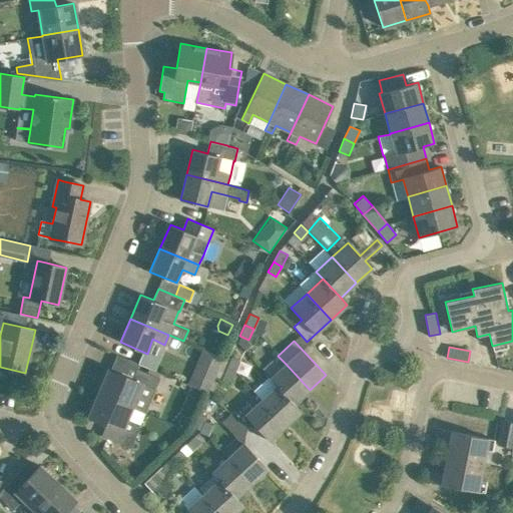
[(240,361),(231,357),(226,368),(235,372),(240,361)]
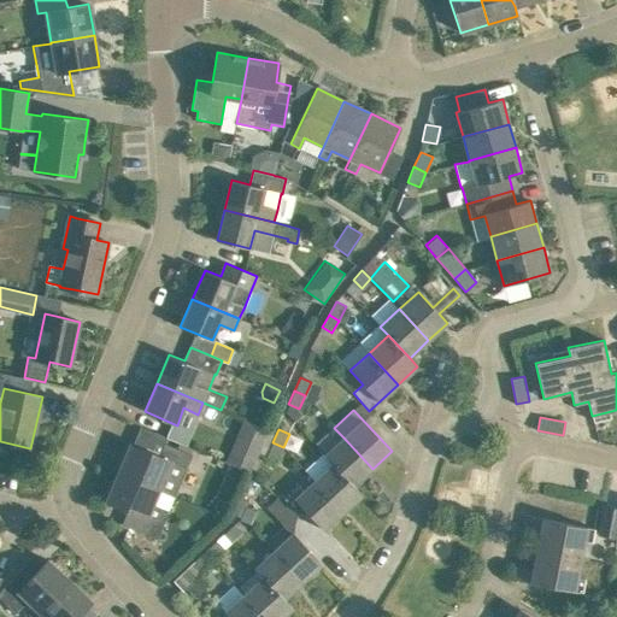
[(225,462),(250,472),(263,444),(239,433),(225,462)]
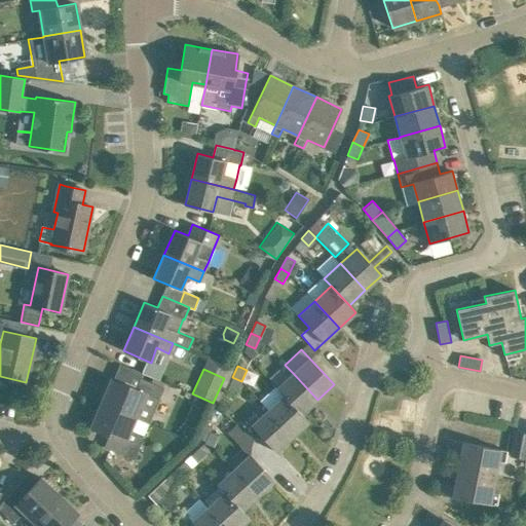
[(285,396),(302,414),(317,400),(293,373),(276,388),(285,396)]
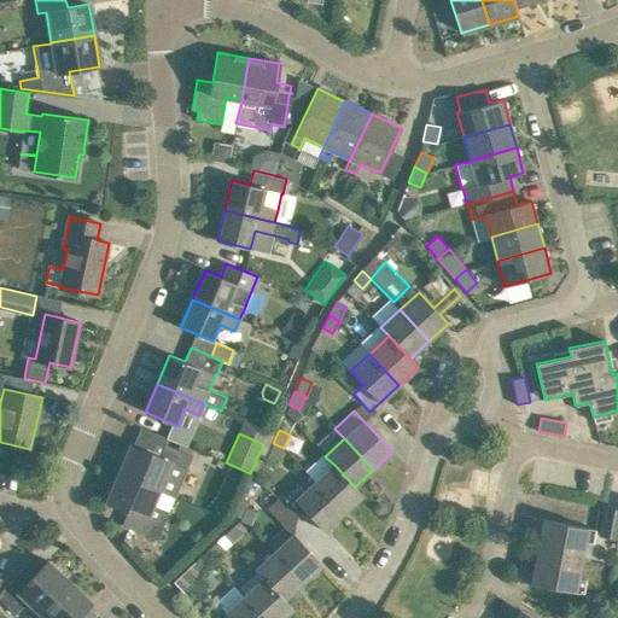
[(267,458),(278,462),(284,448),(273,443),(267,458)]
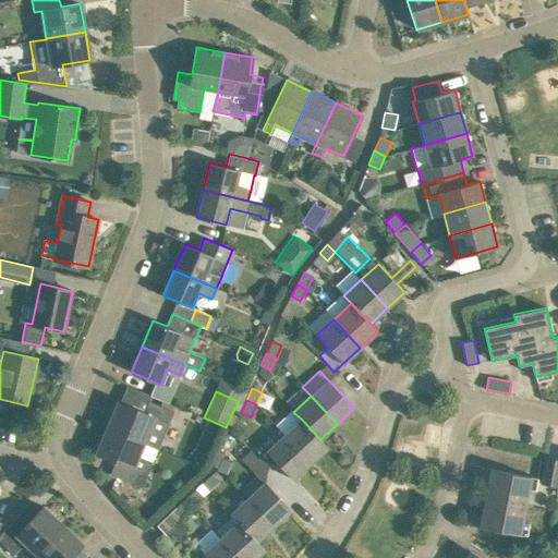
[(118,401),(107,427),(143,444),(157,449),(173,411),(148,401),(144,412),(118,401)]
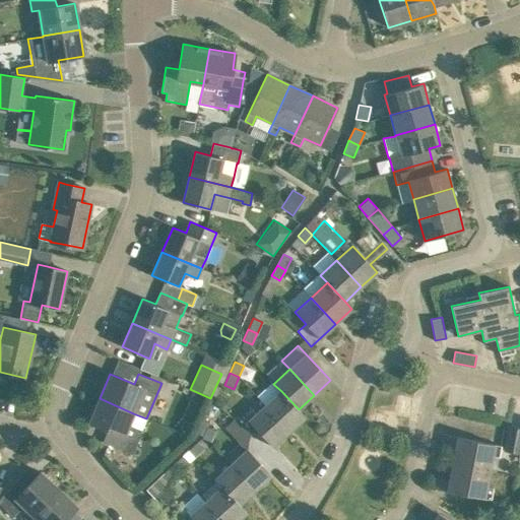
[(281,391),(265,406),(288,432),(305,416),(299,409),(281,391)]
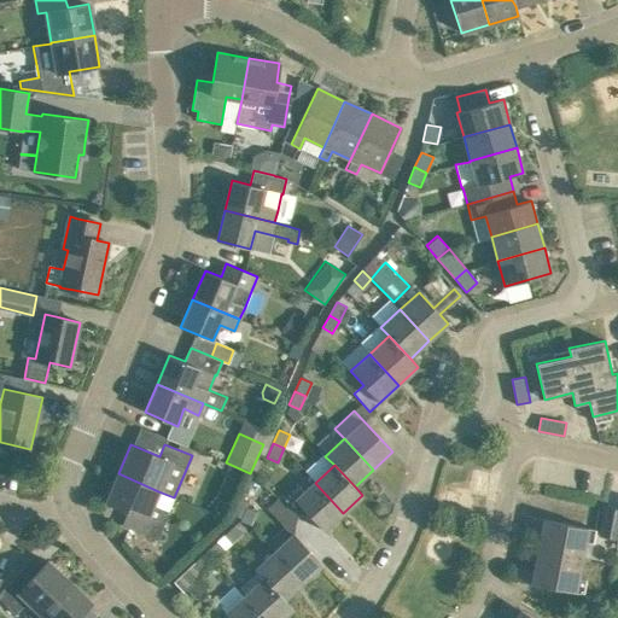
[(118,473),(106,502),(134,514),(129,526),(157,538),(169,512),(153,505),(158,491),(118,473)]
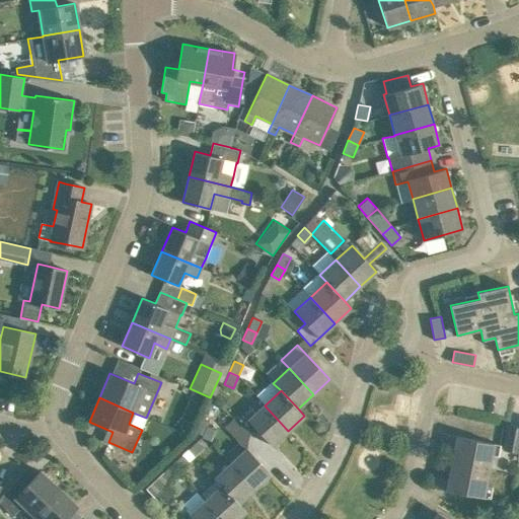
[(288,431),(265,405),(248,420),(273,446),(288,431)]
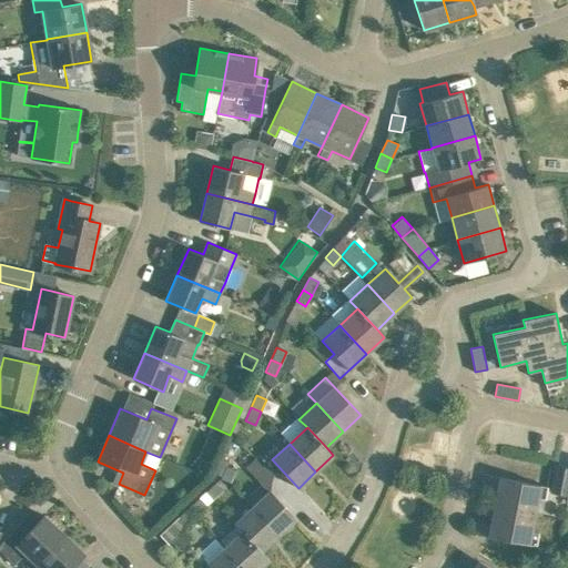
[(221,478),(230,483),(235,470),(226,466),(221,478)]
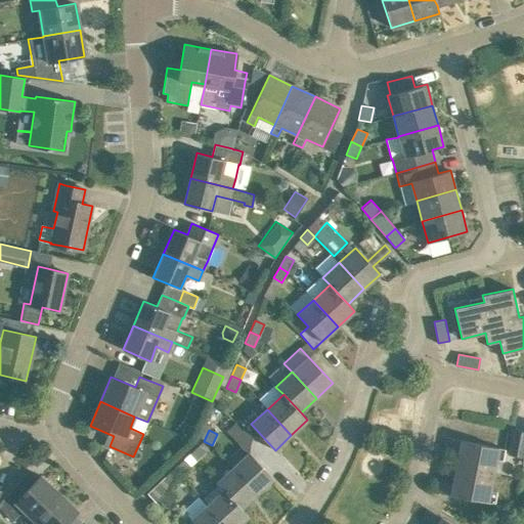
[(508,454),(520,456),(522,447),(523,447),(523,431),(513,430),(508,454)]
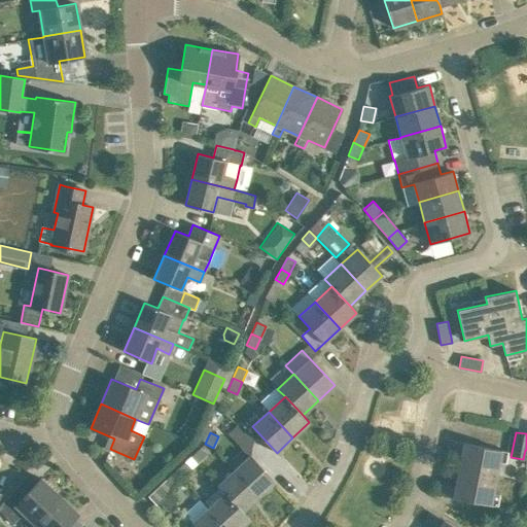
[(461,457),(497,463),(498,460),(505,461),(507,452),(449,440),(446,451),(462,454),(461,457)]
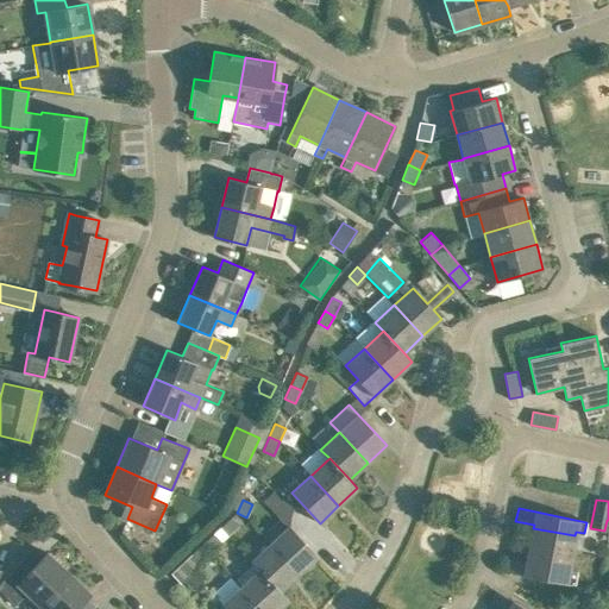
[(220,527),(228,535),(239,526),(231,518),(220,527)]
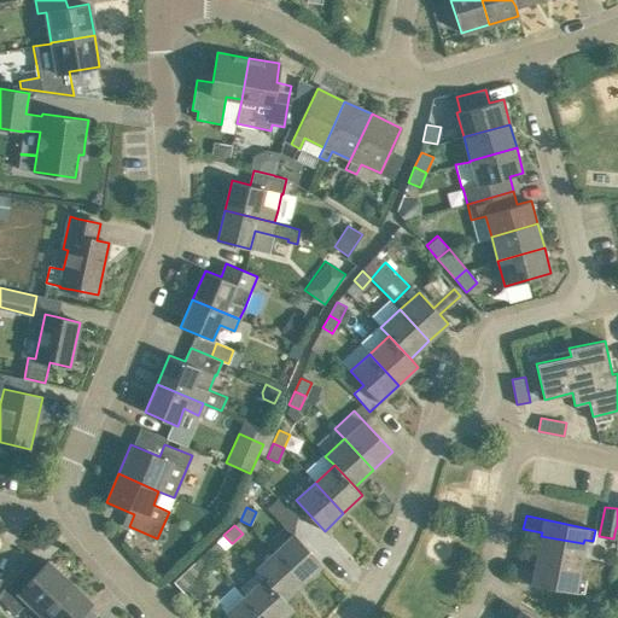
[(275,551),(304,582),(322,565),(293,534),(275,551)]
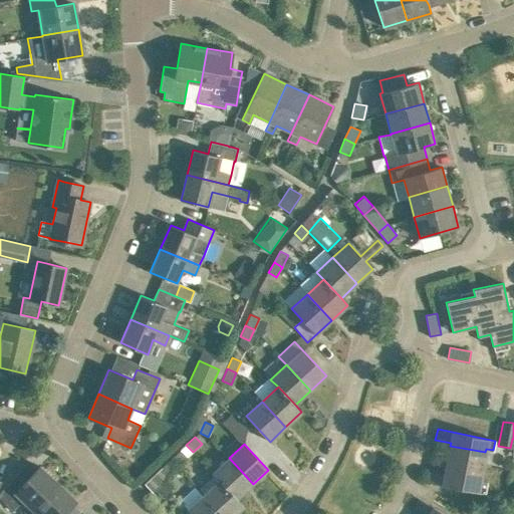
[(448,459),(483,465),(485,452),(450,446),(448,459)]
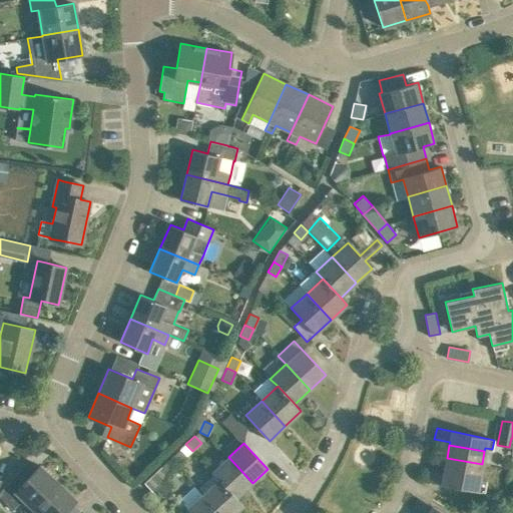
[(179,450),(170,458),(177,465),(186,457),(179,450)]
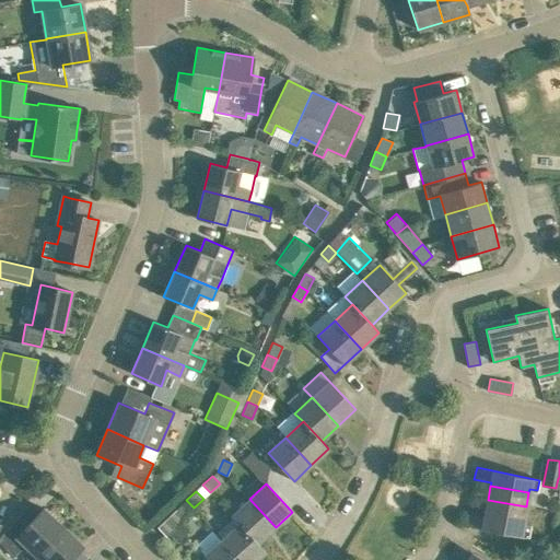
[(238,523),(258,544),(276,527),(249,499),(232,515),(238,523)]
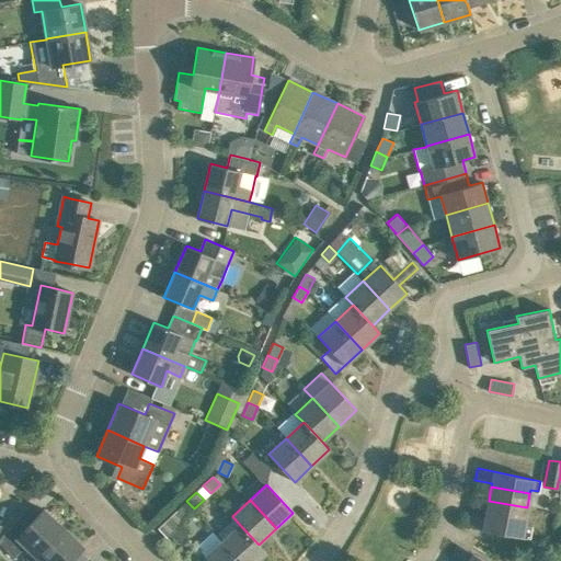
[(186,501),(178,511),(184,517),(194,508),(186,501)]
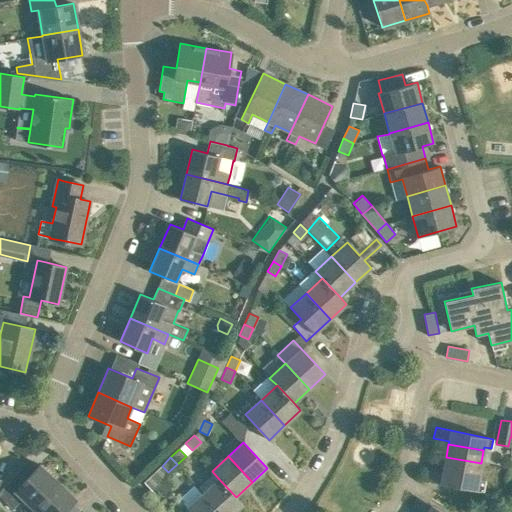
[(446,457),(443,469),(478,476),(481,463),(446,457)]
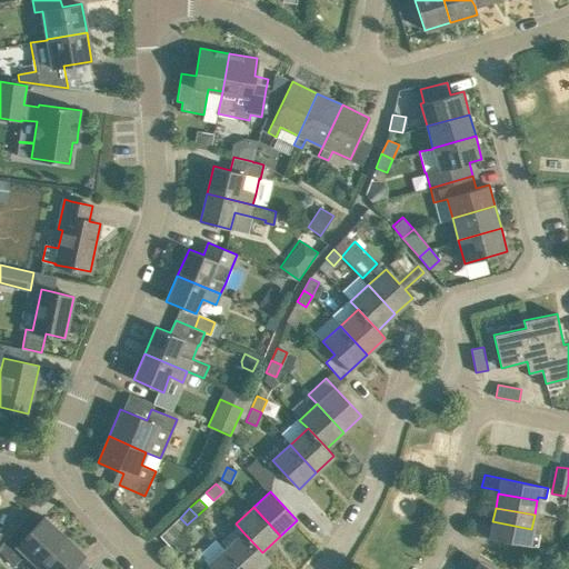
[(2,542),(0,546),(0,551),(15,565),(26,553),(37,563),(63,535),(43,516),(25,537),(16,528),(2,542)]
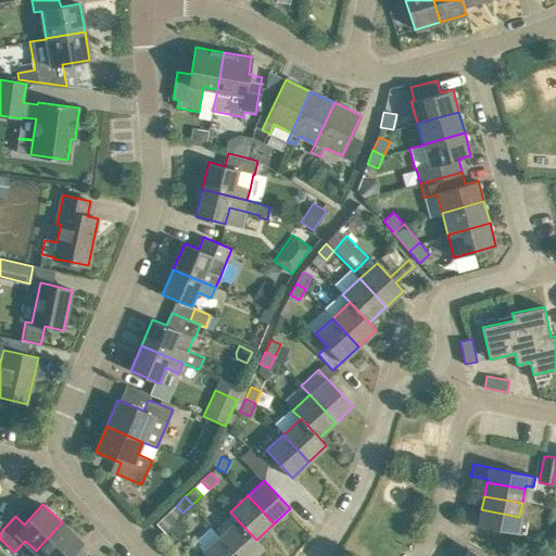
[(519,517),(481,509),(481,513),(464,509),(462,521),(523,533),(527,521),(519,520),(519,517)]
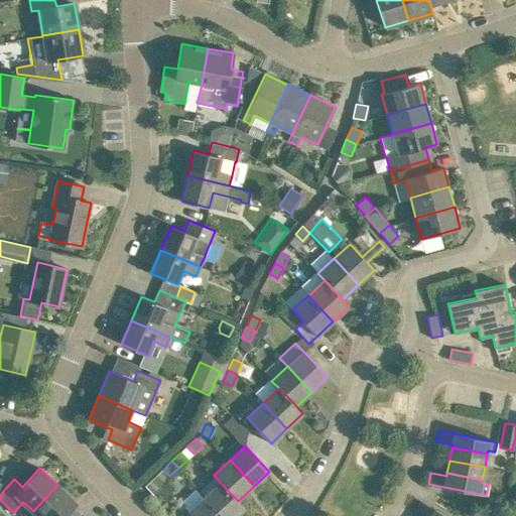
[(220,482),(205,497),(222,515),(235,515),(245,508),(238,501),(220,482)]
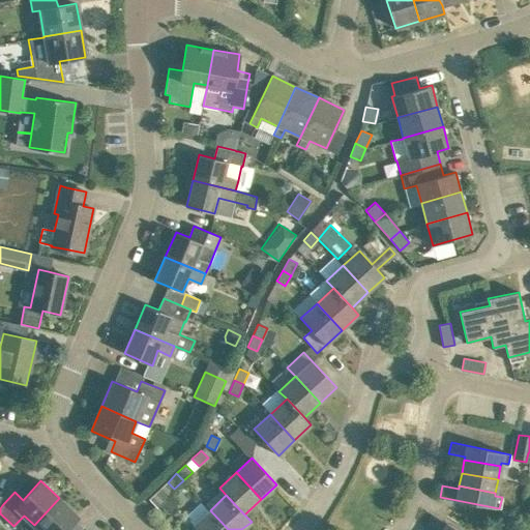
[(34,526),(30,529),(64,529),(76,519),(79,517),(59,498),(34,525),(34,526)]
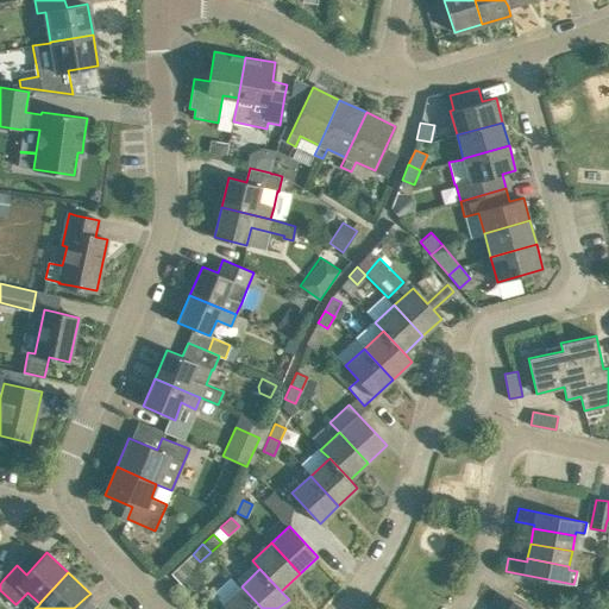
[(262,608),(242,586),(223,603),(227,608),(262,608)]
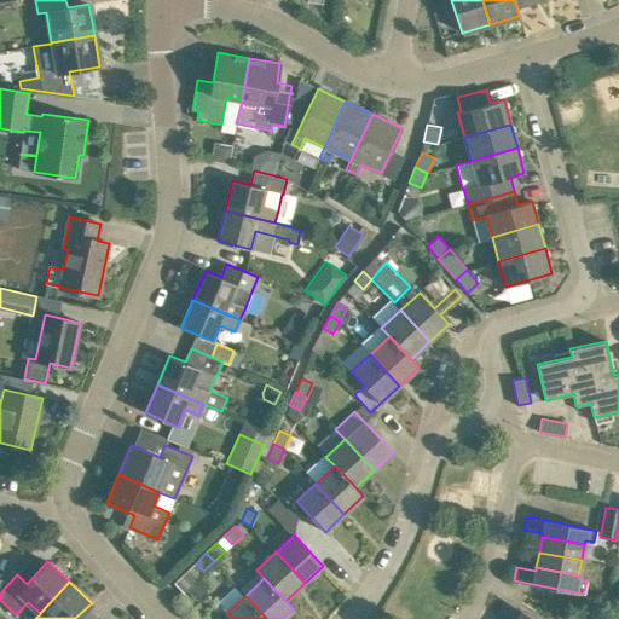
[(534,618),(505,601),(498,613),(509,618),(534,618)]
